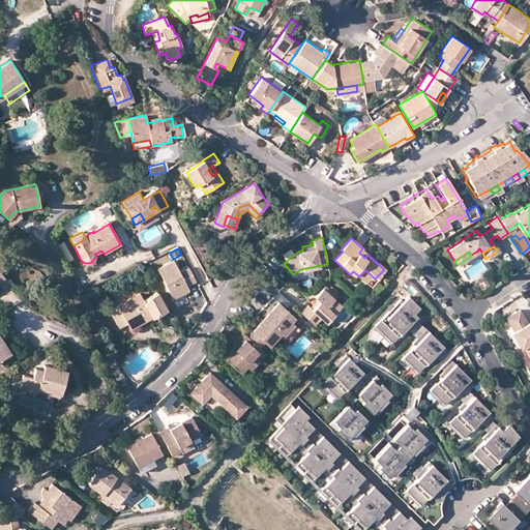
[(186,287),(196,283),(188,269),(179,273),(173,262),(157,270),(173,300),(183,294),(181,292),(187,289),(186,287)]
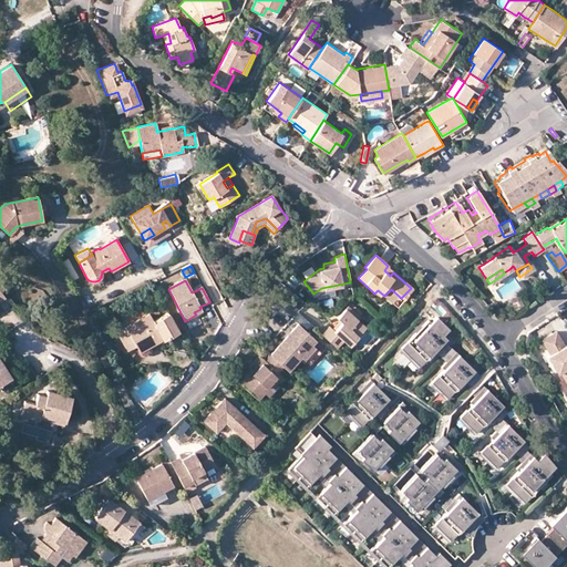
[(391,289),(384,296),(394,305),(401,298),(391,289)]
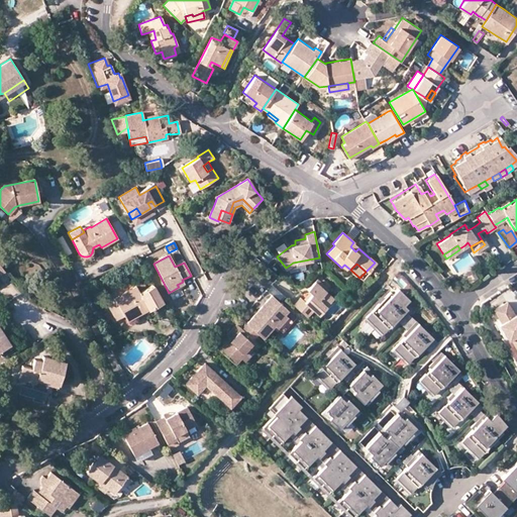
[(324,290),(327,287),(316,278),(314,280),(324,290)]
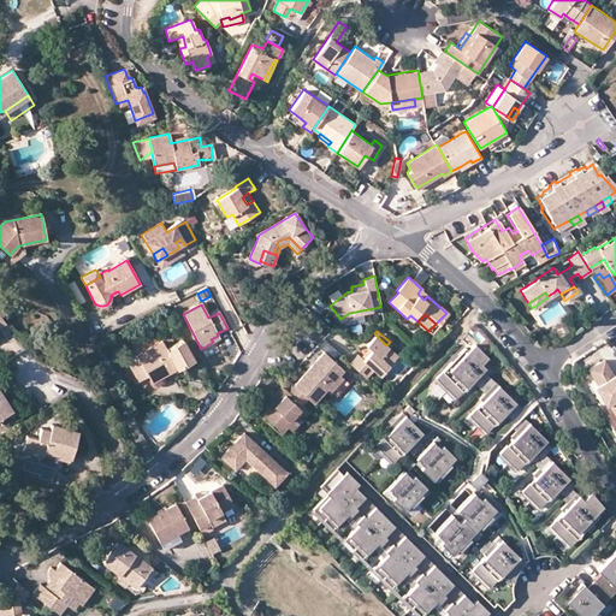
[(368,345),(371,348),(362,357),(360,355),(357,353),(349,362),(365,375),(372,367),(378,373),(395,353),(386,345),(374,333),(366,343),(368,345)]
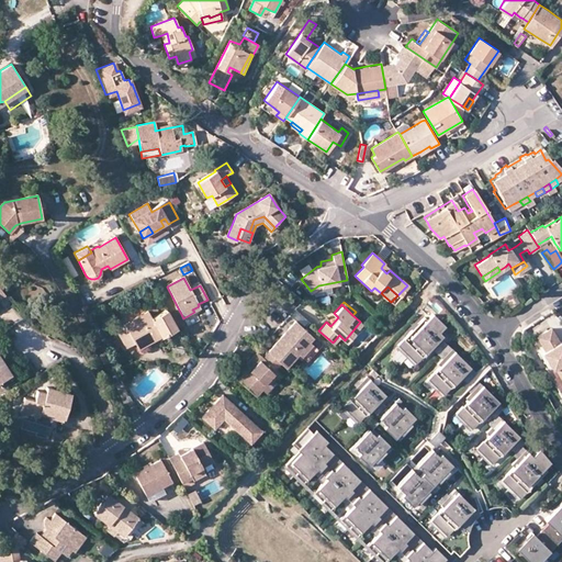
[(126,348),(135,344),(138,349),(176,329),(166,312),(150,318),(148,313),(115,330),(126,348)]
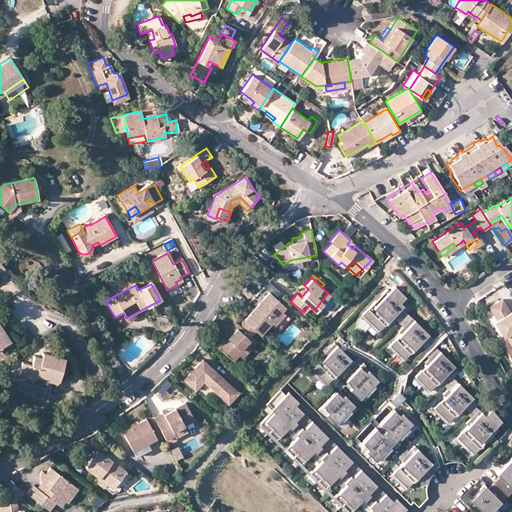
[(372,324),(402,293),(395,286),(389,291),(387,289),(362,314),(372,324)]
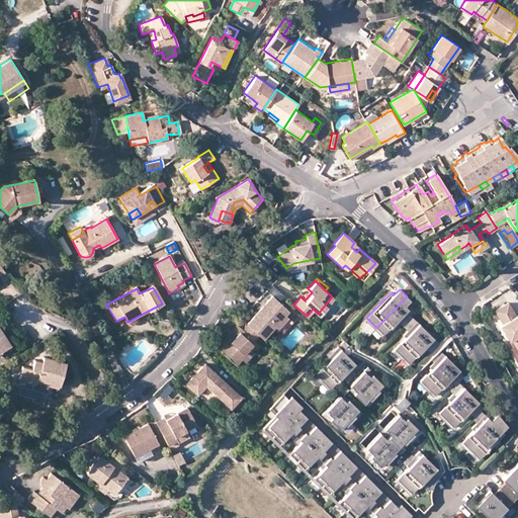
[(312,292),(310,290),(303,298),(305,300),(312,292)]
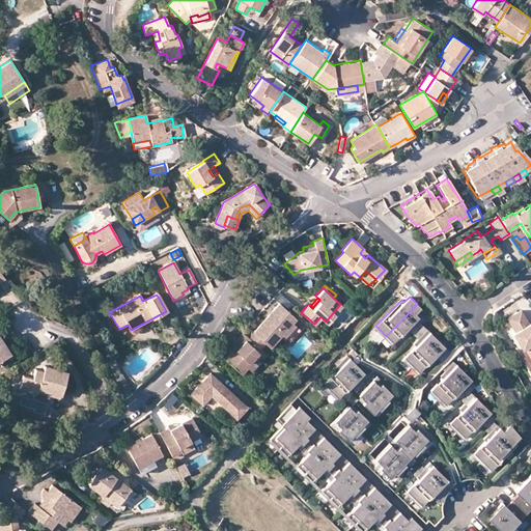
[(295,318),(279,304),(253,332),(254,334),(266,344),(271,348),(282,336),(289,327),(288,326),(295,318)]
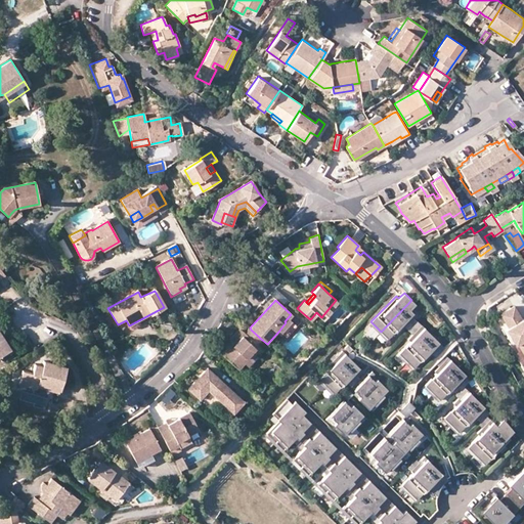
[(411,300),(381,332),(388,339),(400,326),(402,329),(404,326),(409,321),(413,325),(418,321),(413,317),(416,315),(409,309),(416,303),(411,300)]
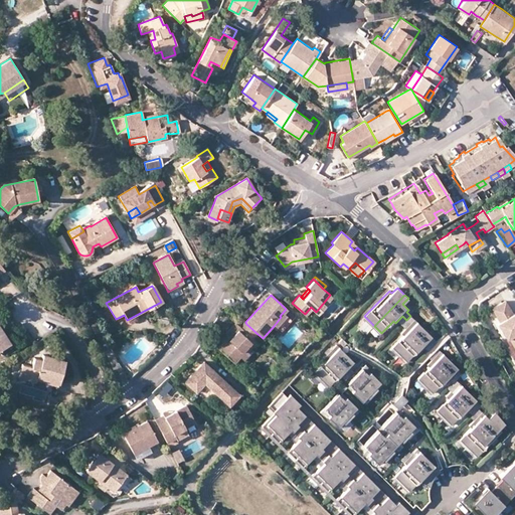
[(514,317),(513,314),(511,315),(503,302),(490,310),(498,323),(496,324),(505,339),(507,338),(514,350),(514,317)]
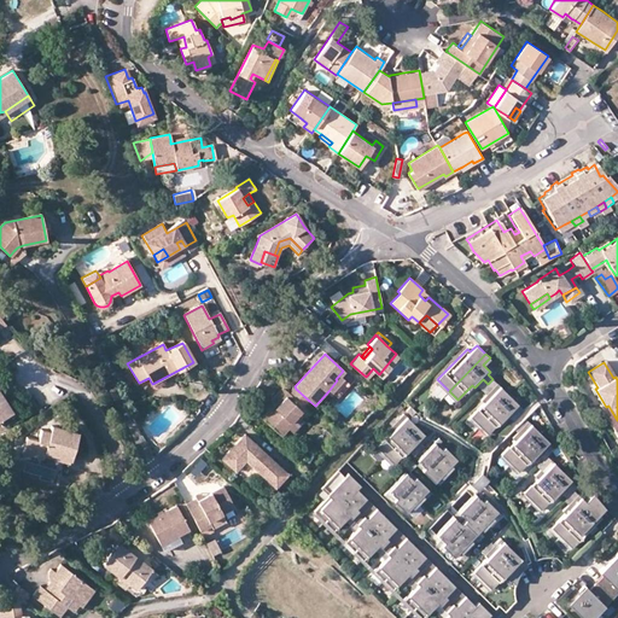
[(343,371),(336,379),(337,380),(328,391),(336,397),(353,378),(343,371)]
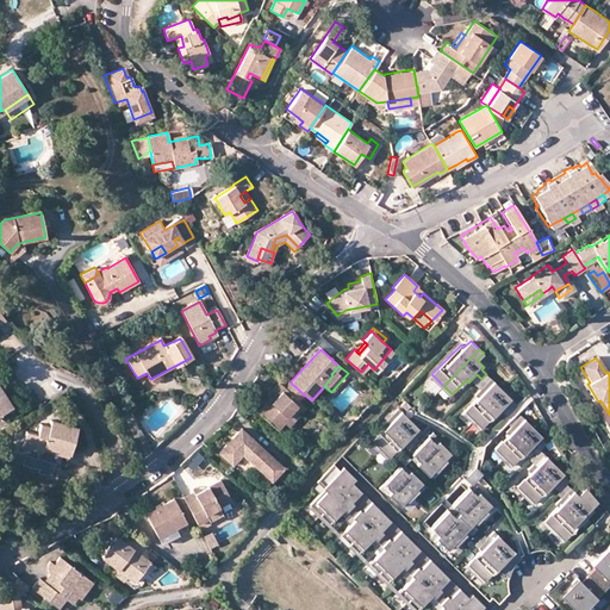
[(464,411),(473,421),(502,391),(486,374),(481,379),(486,384),(480,390),(475,394),(478,398),(464,411)]
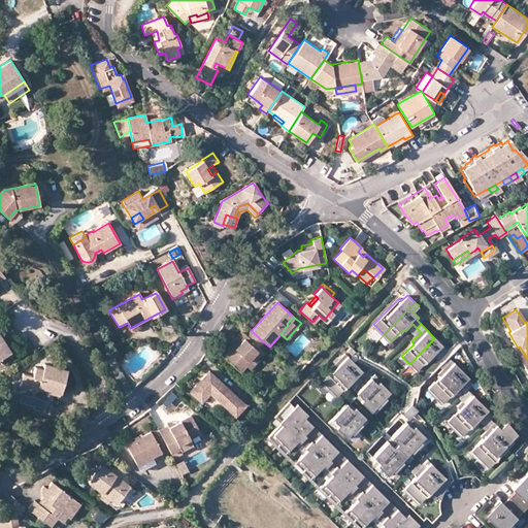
[(417,328),(413,324),(407,329),(411,333),(417,328)]
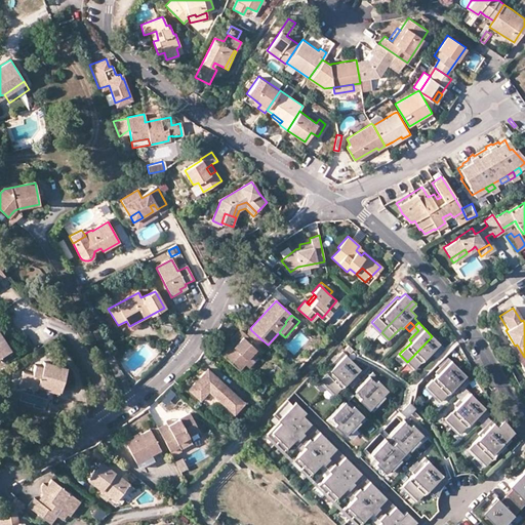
[(418,330),(414,326),(409,331),(413,335),(418,330)]
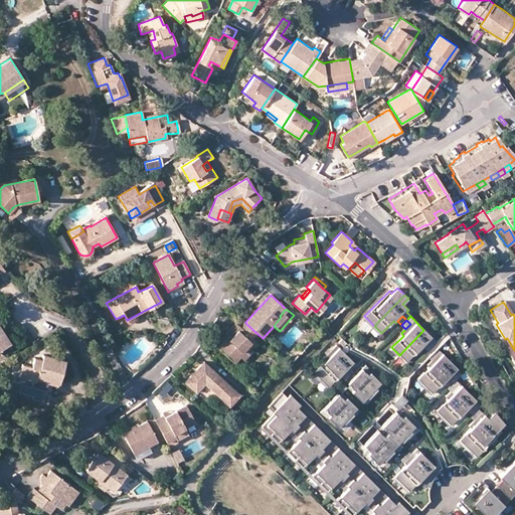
[(239,359),(240,358),(248,348),(249,348),(250,346),(255,341),(252,340),(258,334),(246,324),(241,329),(239,327),(229,338),(219,349),(234,364),(236,361),(239,359)]
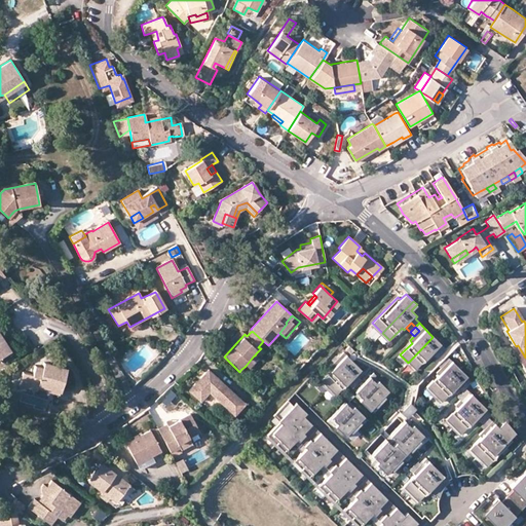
[(231,341),(234,345),(245,334),(240,331),(231,341)]
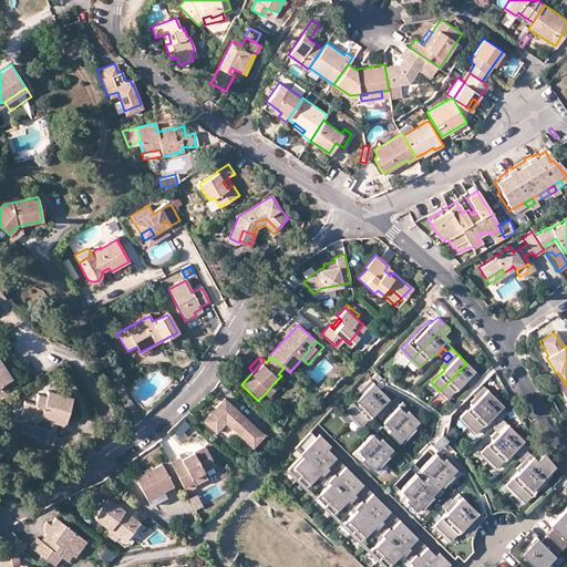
[(0,384),(10,379),(0,362),(0,384)]
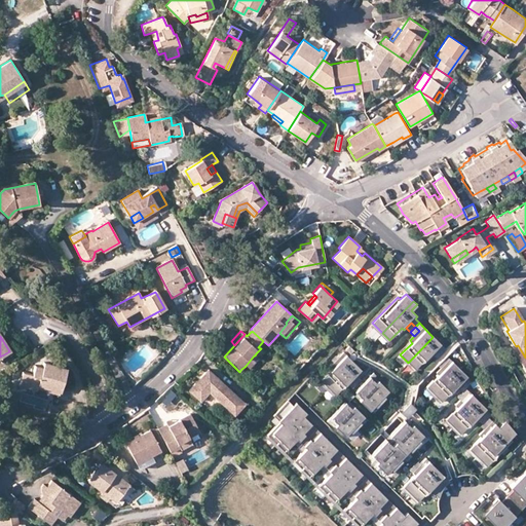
[(446,349),(433,337),(408,363),(415,370),(427,358),(429,360),(434,355),(438,351),(441,354),(446,349)]
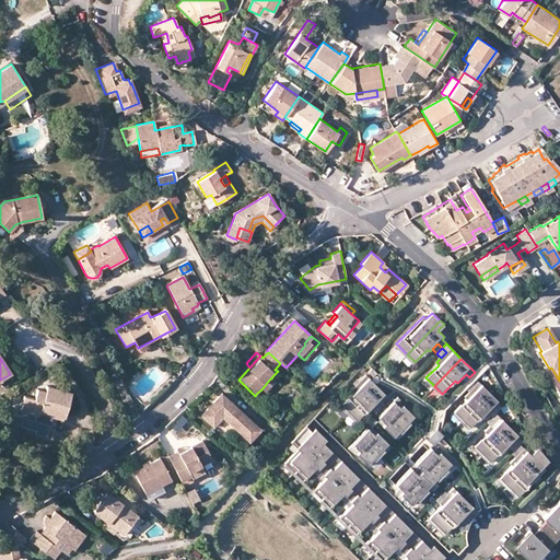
[(341,405),(349,413),(376,385),(365,375),(351,389),(354,393),(341,405)]
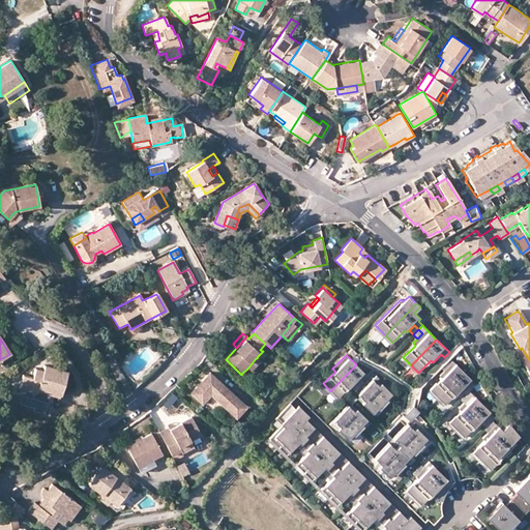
[(260,363),(256,358),(247,369),(252,372),(260,363)]
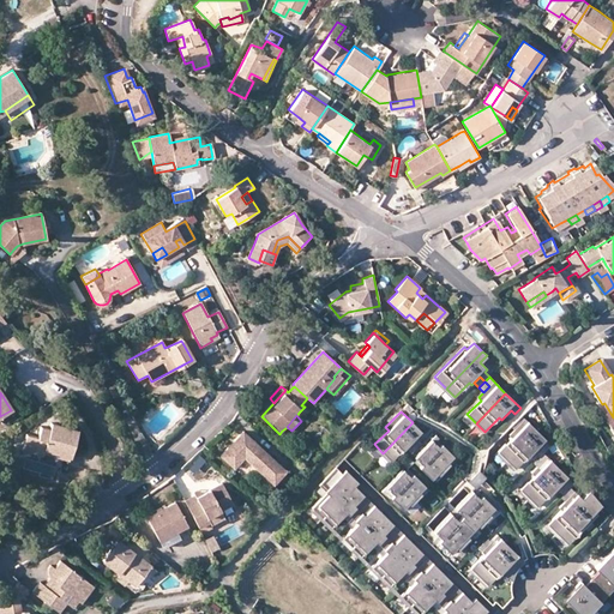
[(507,461),(536,431),(522,416),(517,421),(519,425),(515,429),(509,435),(512,438),(498,452),(507,461)]
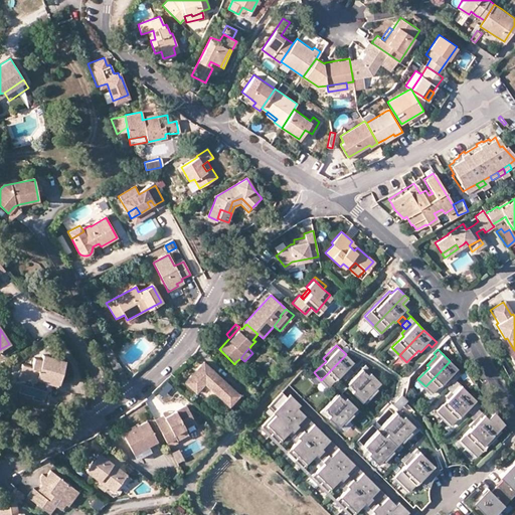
[(346,354),(321,380),(328,387),(340,375),(345,380),(349,376),(346,373),(355,364),(346,354)]
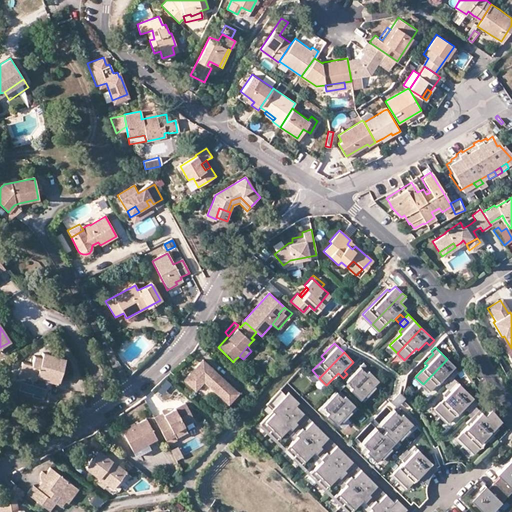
[(60,394),(68,361),(46,356),(45,361),(37,359),(35,368),(26,366),(23,380),(40,384),(39,389),(60,394)]
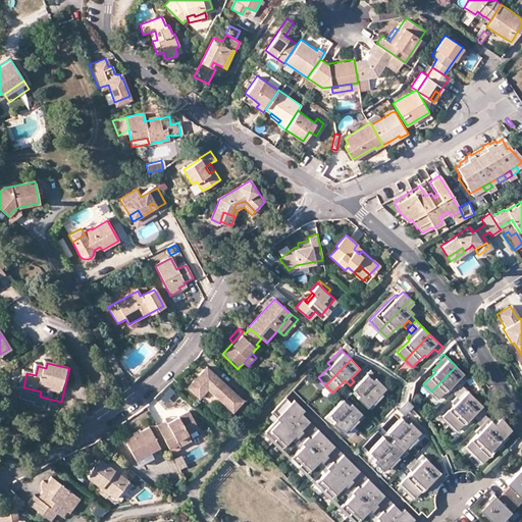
[(456,366),(431,392),(438,399),(450,387),(452,389),(456,385),(461,380),(464,383),(469,378),(456,366)]
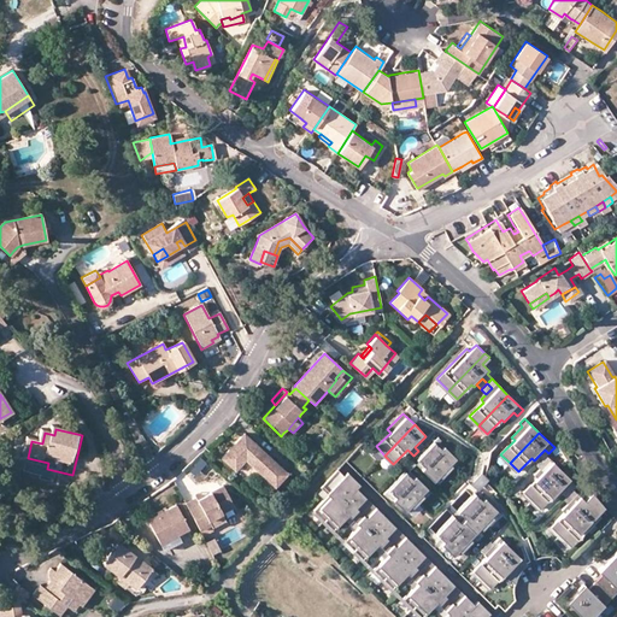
[(242,477),(247,471),(271,493),(288,475),(245,435),(223,459),(242,477)]
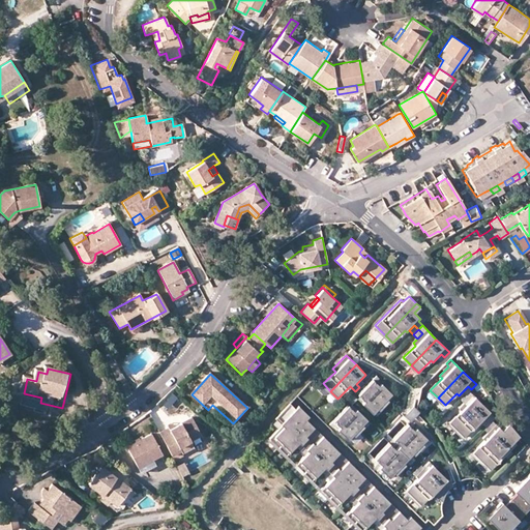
[(382,404),(392,393),(382,383),(379,385),(376,382),(378,380),(380,378),(377,376),(373,380),(365,387),(382,404)]
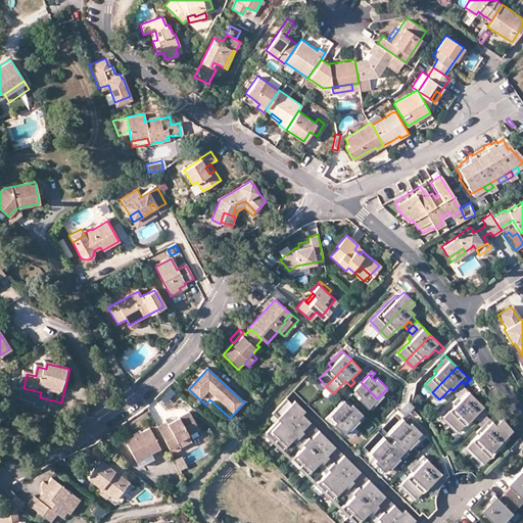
[(331,401),(305,377),(293,390),(346,443),(349,440),(347,437),(342,433),(332,423),(329,420),(327,421),(325,419),(319,413),(331,401)]
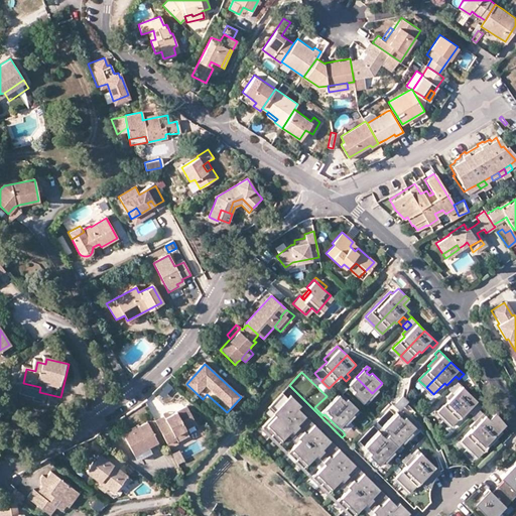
[(450,381),(454,384),(457,381),(459,379),(456,376),(450,381)]
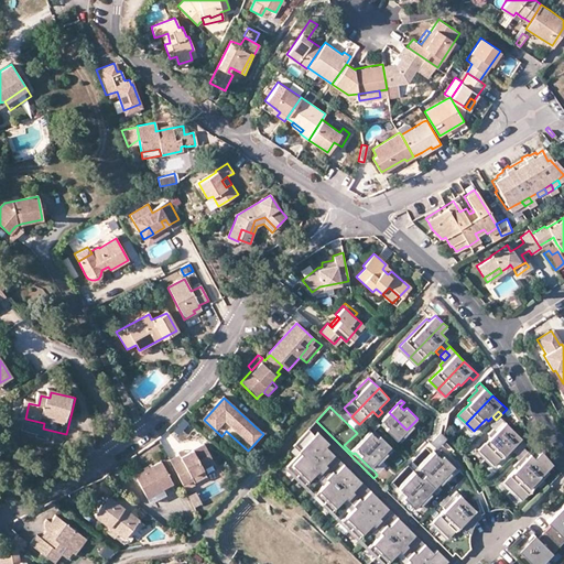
[(407,430),(389,412),(381,420),(382,421),(388,426),(384,429),(396,440),(407,430)]
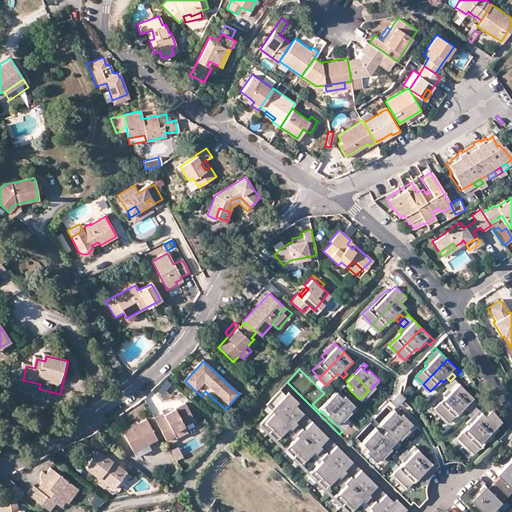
[(441,415),(466,390),(453,378),(450,381),(453,384),(448,390),(443,394),(445,397),(434,409),(441,415)]
